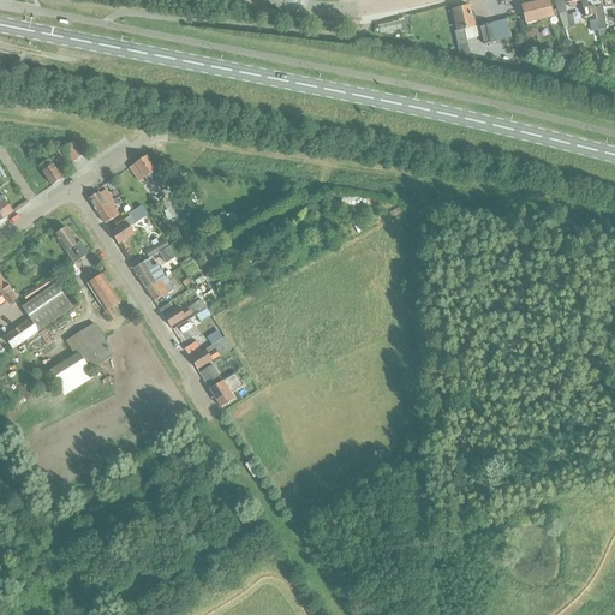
[(547,0),(521,6),(525,23),(551,17),(548,0),(547,0)]
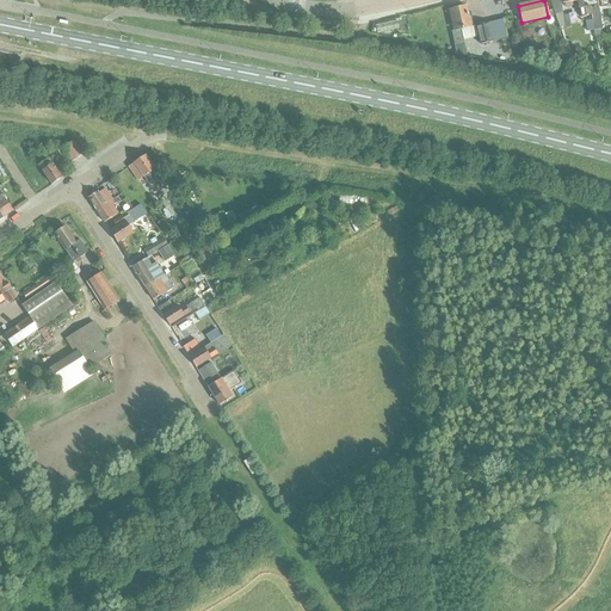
[(549,0),(555,16),(560,28),(565,26),(563,14),(562,14),(559,0),(549,0)]
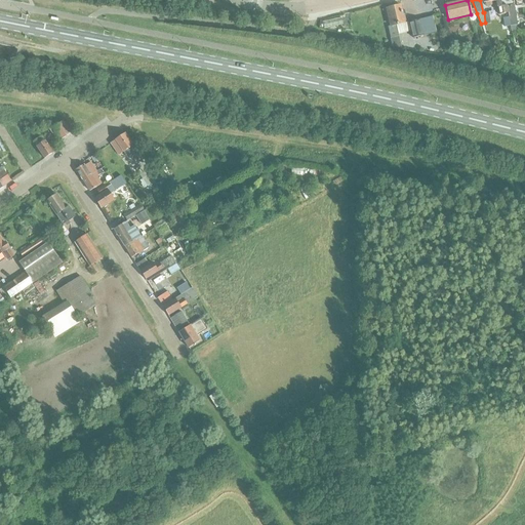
[(483,0),(484,3),(485,3),(485,6),(486,7),(490,7),(491,5),(490,2),(496,1),(498,15),(508,12),(507,6),(507,5),(501,6),(501,1),(500,0),(483,0)]
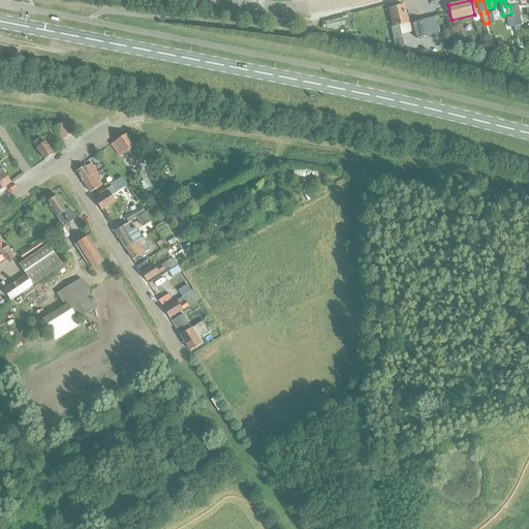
[(390,9),(394,26),(391,27),(393,38),(401,36),(399,26),(407,24),(407,22),(408,22),(407,16),(405,16),(403,6),(390,9)]
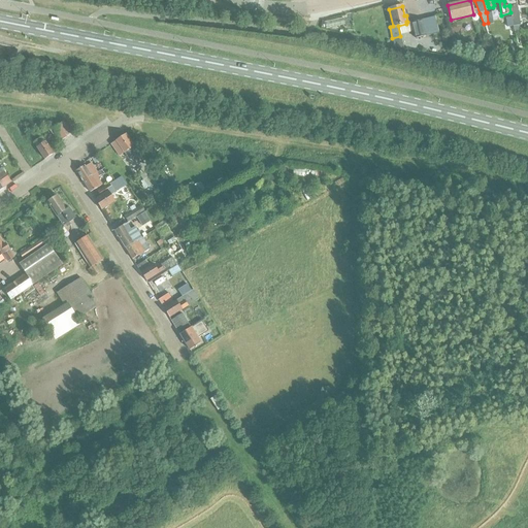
[(509,6),(510,12),(512,17),(513,27),(514,32),(519,31),(517,19),(519,19),(517,6),(509,6)]
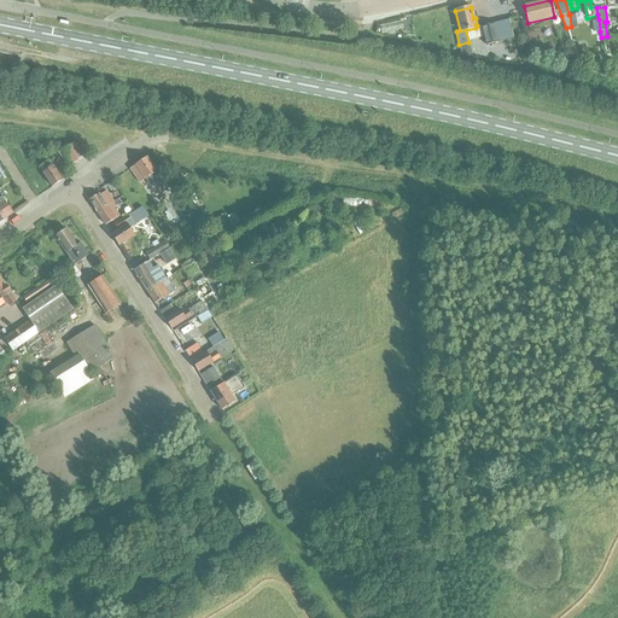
[(482,25),(483,28),(487,45),(499,42),(494,23),(482,25)]
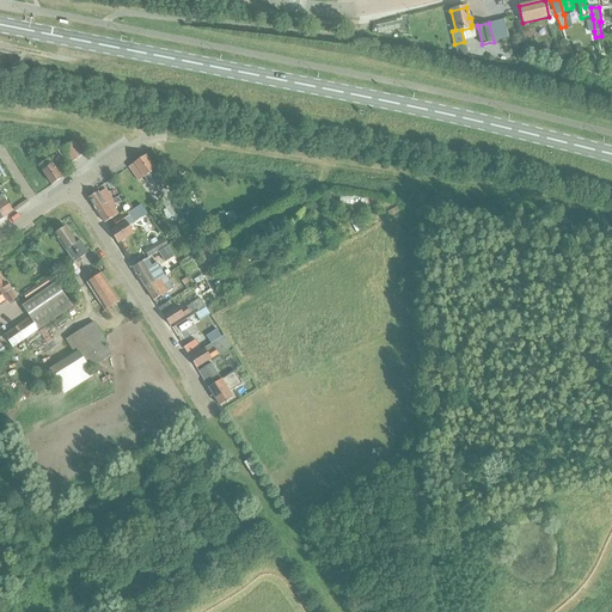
[(59,152),(65,160),(68,158),(72,163),(84,155),(74,141),(62,150),(59,152)]
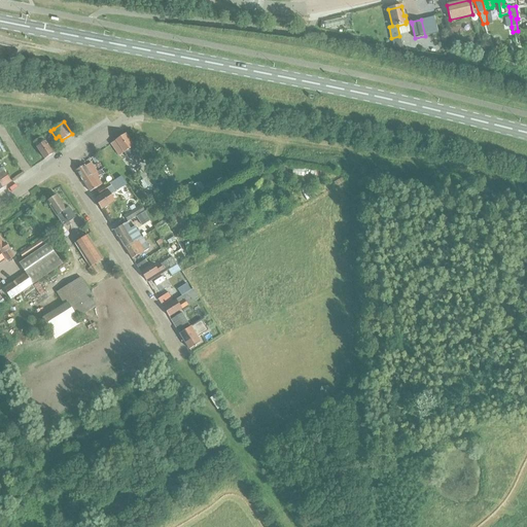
[(126,134),(112,143),(120,155),(125,152),(128,159),(132,155),(133,157),(135,156),(139,163),(143,160),(126,134)]
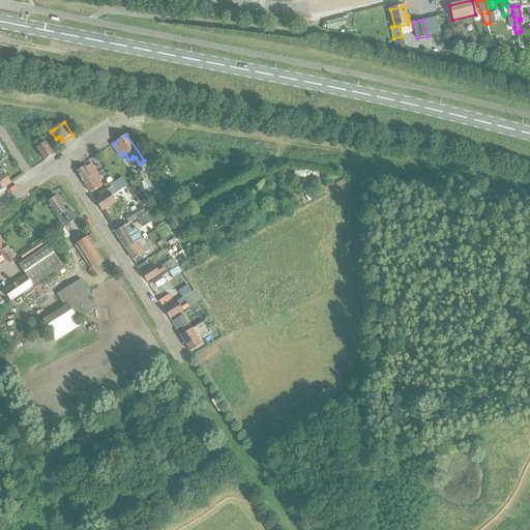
[(40,139),(34,143),(46,160),(54,154),(46,142),(42,144),(40,142),(42,141),(40,139)]
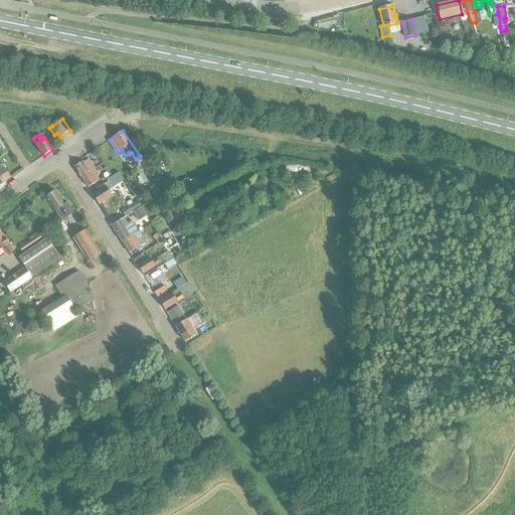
[(74,167),(81,177),(95,168),(89,159),(83,163),(82,162),(74,167)]
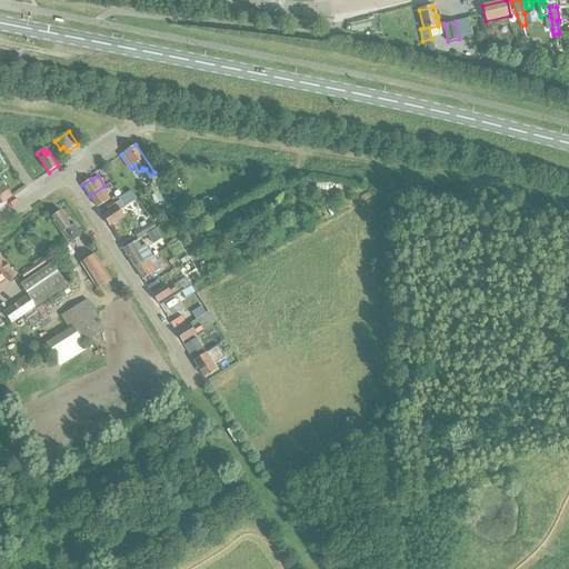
[(0,178),(0,196),(3,202),(12,197),(0,178)]
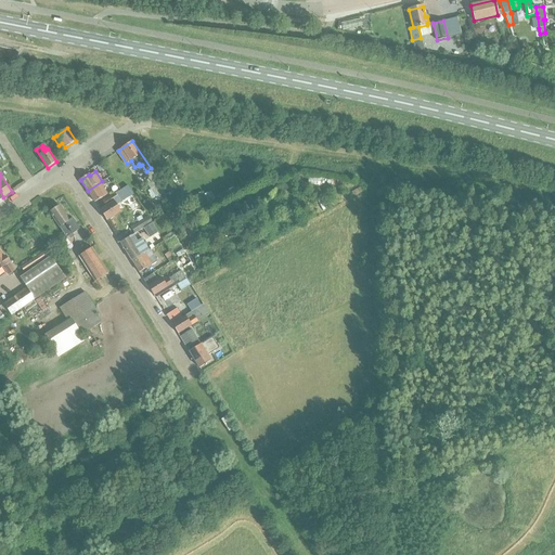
[(322,179),(308,177),(307,184),(321,186),(322,179)]
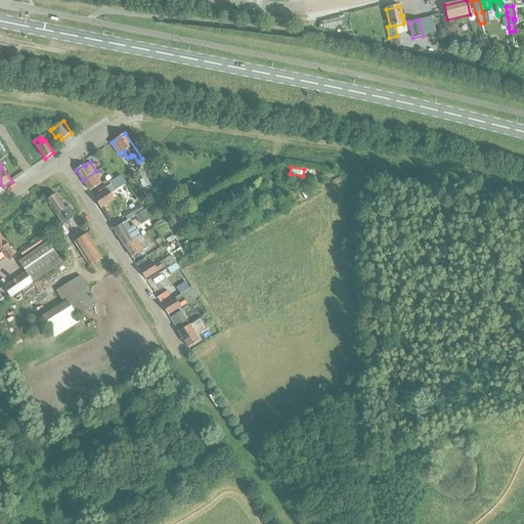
[(96,171),(83,180),(90,191),(101,183),(96,174),(97,174),(98,175),(102,173),(99,169),(96,171)]
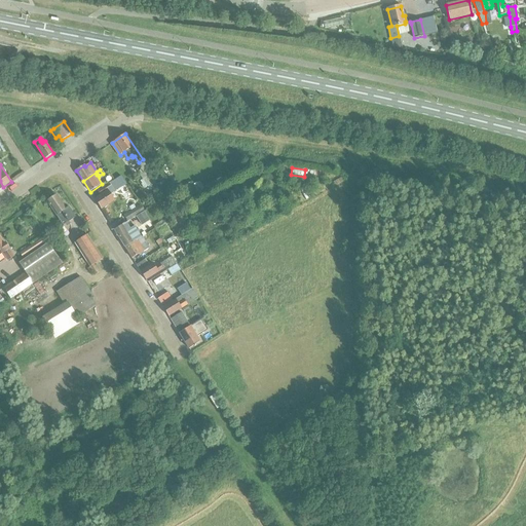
[(150,190),(138,172),(136,170),(132,170),(137,177),(139,175),(141,178),(139,180),(140,184),(143,189),(145,188),(147,191),(149,189),(150,191),(150,190)]
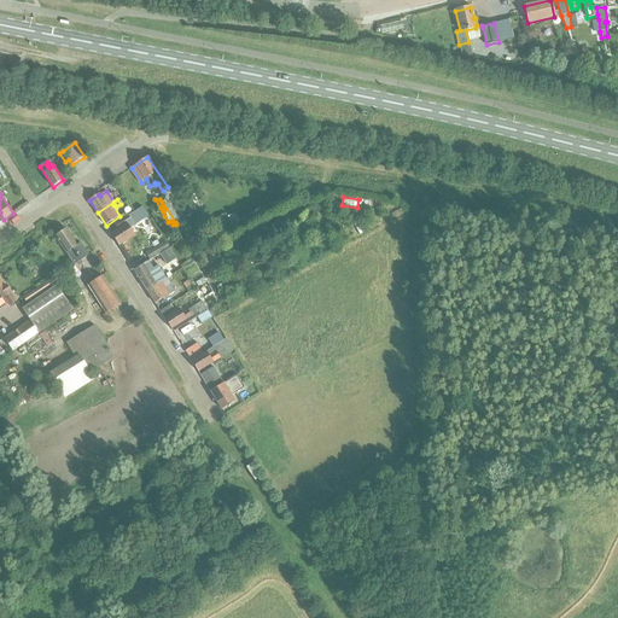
[(165,200),(162,202),(176,223),(180,221),(165,200)]
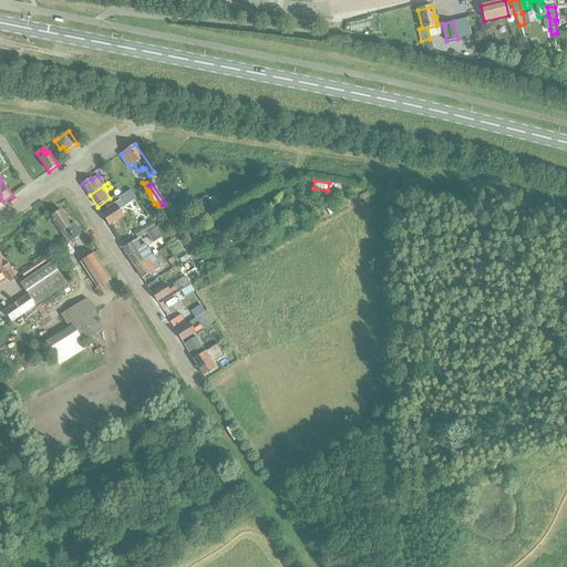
[(109,210),(102,215),(109,225),(124,216),(119,208),(135,197),(130,189),(117,197),(105,206),(109,210)]
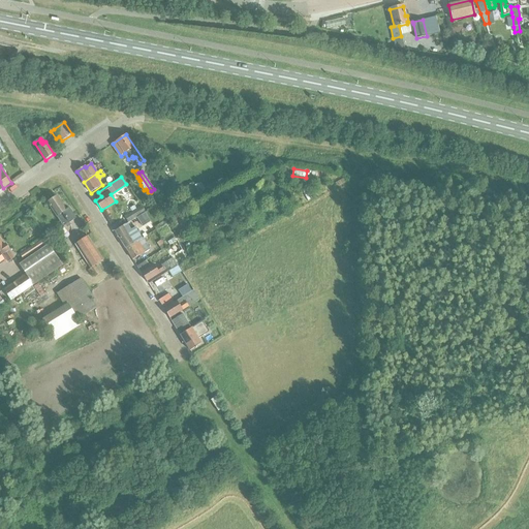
[(178,192),(185,203),(195,195),(188,185),(178,192)]
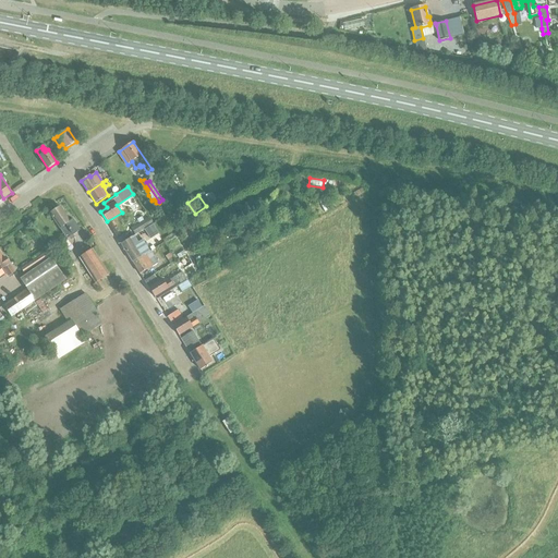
[(240,198),(211,215),(216,221),(232,211),(231,210),(251,198),(247,195),(240,199),(240,198)]
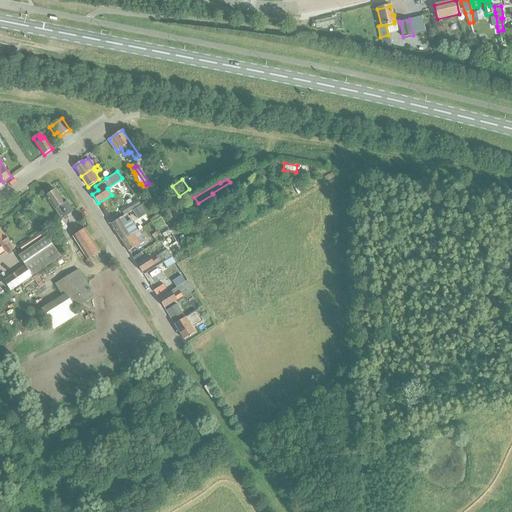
[(303,192),(297,181),(292,184),(297,195),(303,192)]
